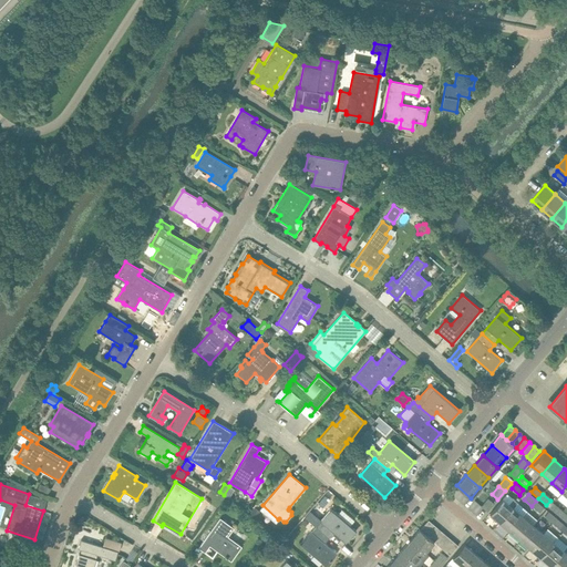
[(329,501),(325,496),(318,503),(322,507),(329,501)]
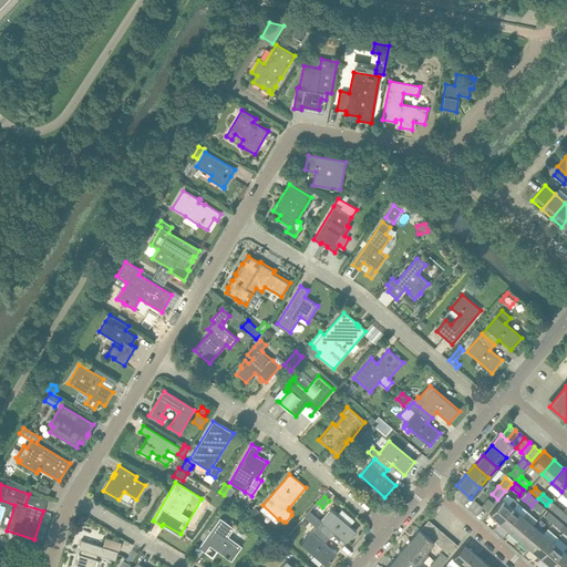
[(481,506),(487,512),(494,504),(487,498),(481,506)]
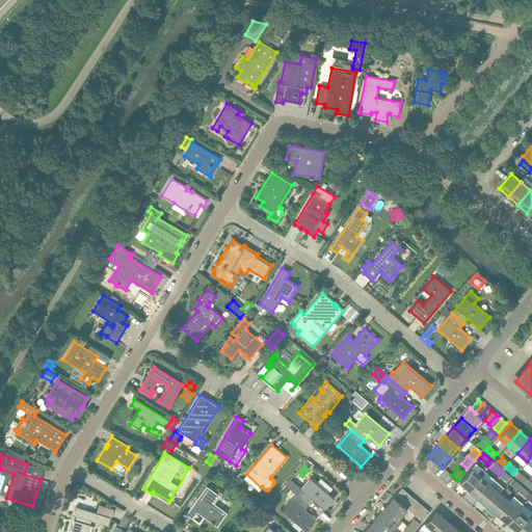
[(472,468),(459,482),(469,490),(481,476),(485,472),(481,468),(477,473),(472,468)]
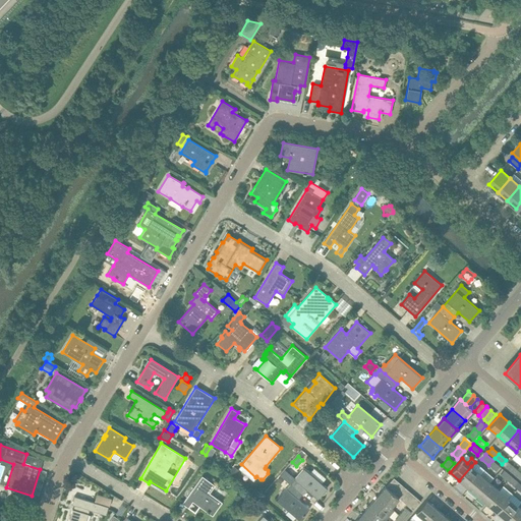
[(496,471),(500,466),(493,460),(488,465),(496,471)]
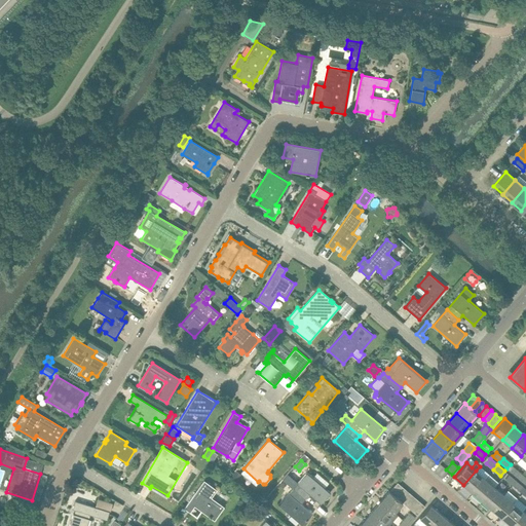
[(518,479),(522,474),(515,467),(511,473),(518,479)]
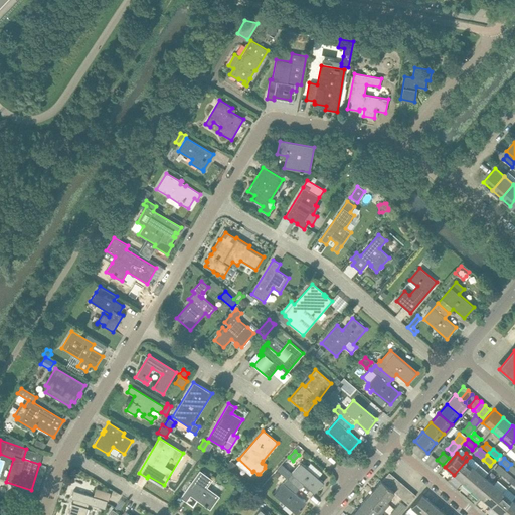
[(231,461),(226,467),(230,471),(236,465),(231,461)]
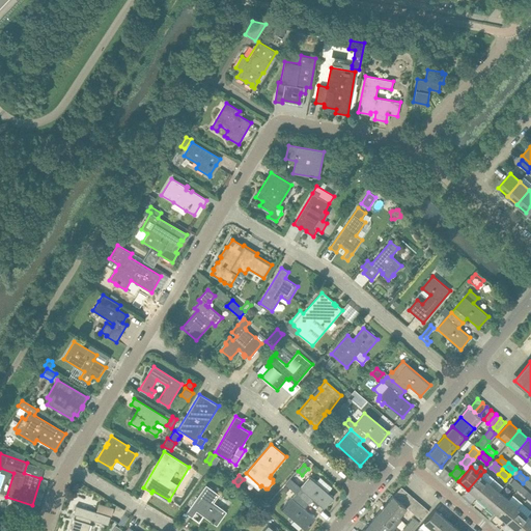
[(490,483),(480,475),(468,490),(477,498),(490,483)]
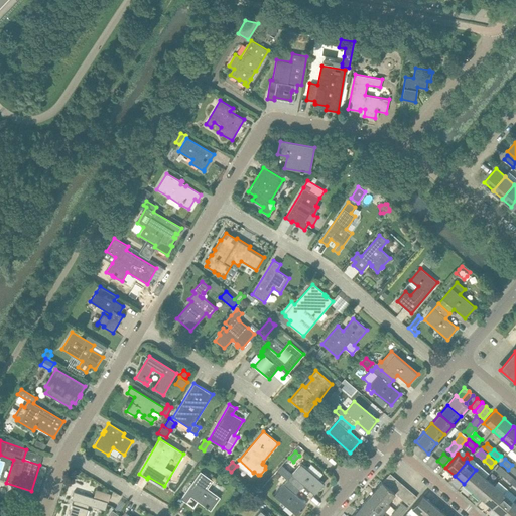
[(281,466),(277,471),(287,480),(299,490),(303,485),(314,495),(324,483),(318,478),(321,474),(310,464),(306,469),(300,464),(291,474),(281,466)]
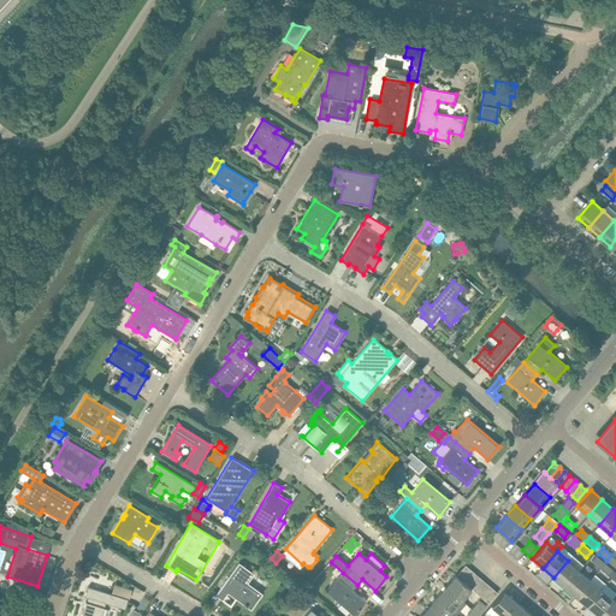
[(604,563),(596,556),(592,561),(600,568),(604,563)]
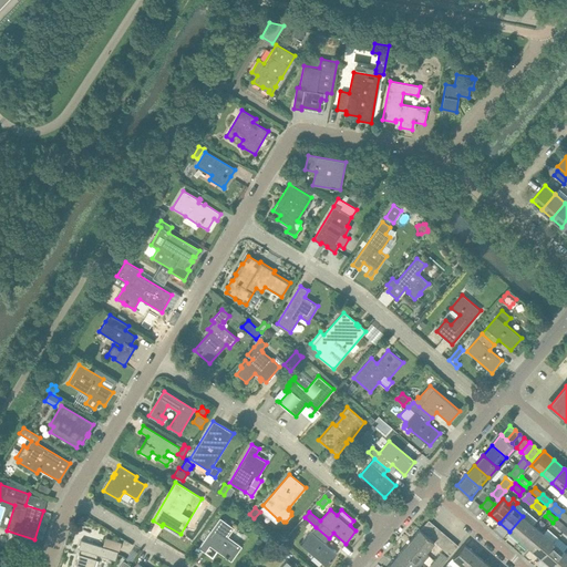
[(509,532),(521,539),(533,525),(523,516),(509,532)]
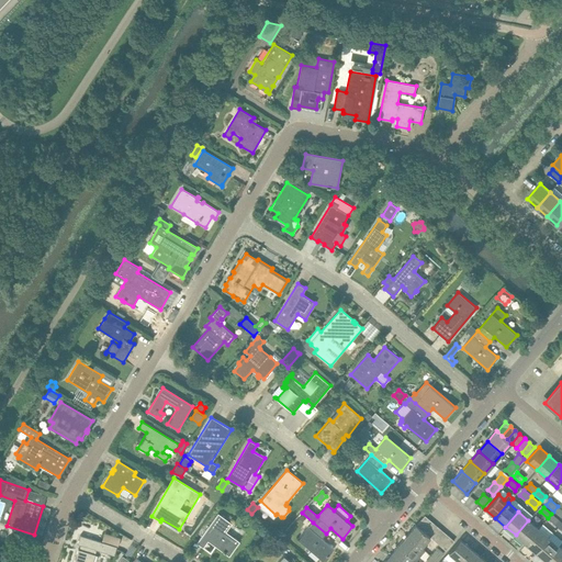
[(225,531),(232,524),(217,513),(197,542),(203,547),(209,539),(215,543),(215,544),(229,555),(239,541),(225,531)]
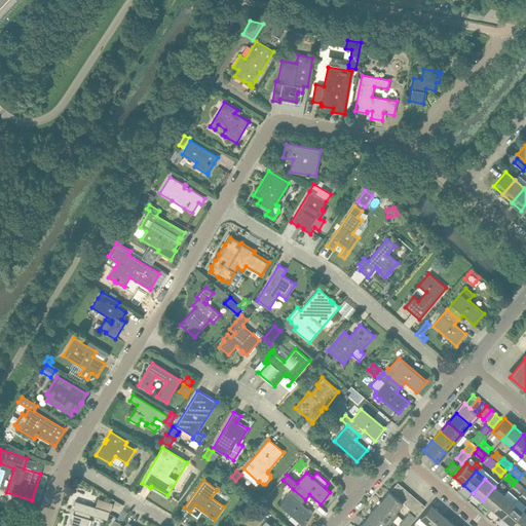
[(519,491),(523,487),(516,481),(513,485),(519,491)]
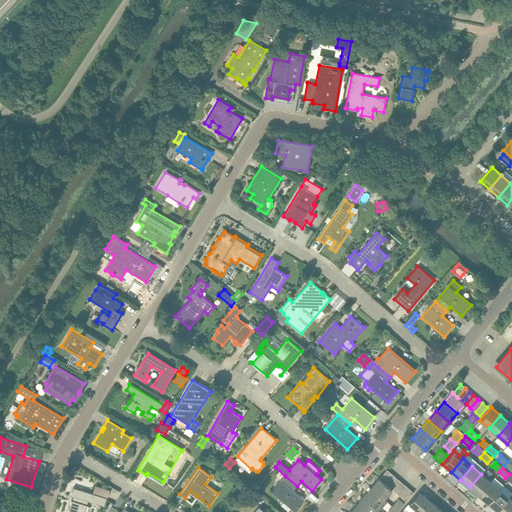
[(379,478),(384,482),(391,474),(387,470),(379,478)]
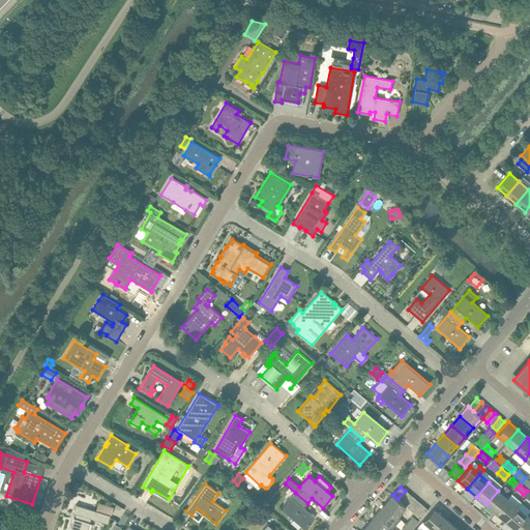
[(398,499),(402,503),(410,494),(405,491),(398,499)]
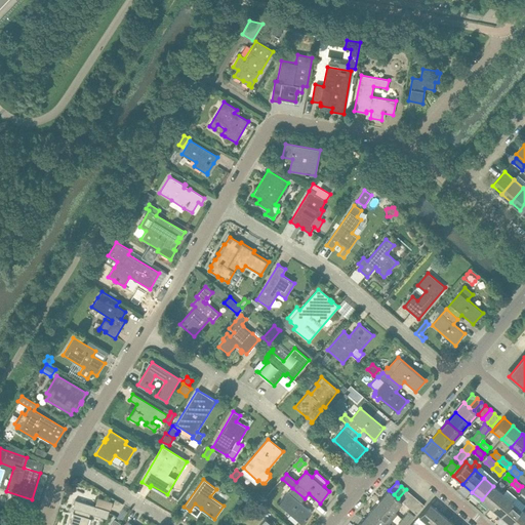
[(502,494),(493,486),(482,499),(491,508),(502,494)]
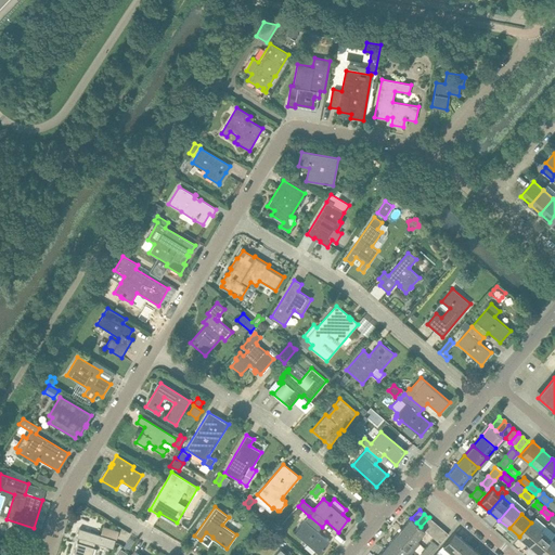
[(318,531),(322,527),(309,515),(294,532),(319,554),(330,542),(318,531)]
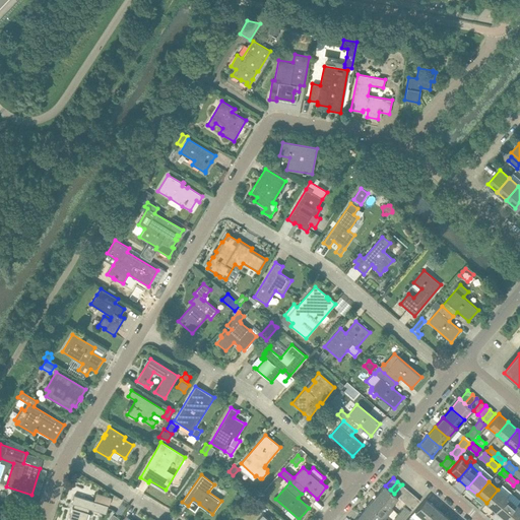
[(398,497),(398,498),(406,489),(402,484),(394,494),(398,497)]
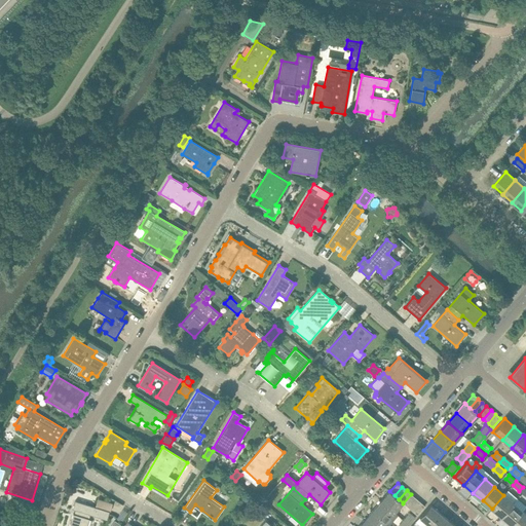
[(503,495),(492,509),(501,517),(513,503),(509,499),(513,494),(508,490),(503,495)]
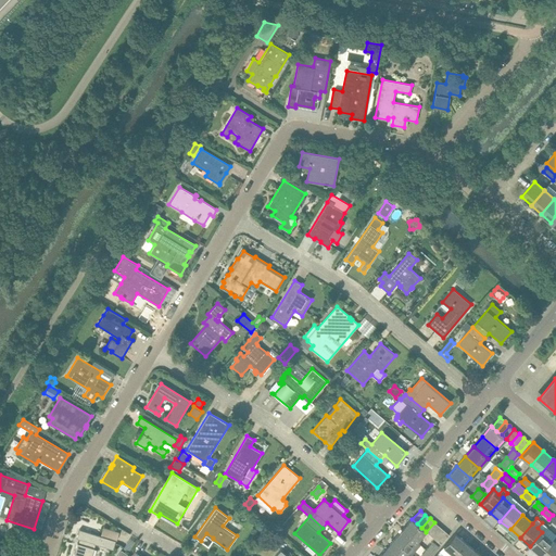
[(426,531),(421,528),(417,523),(412,519),(402,529),(417,542),(426,531)]
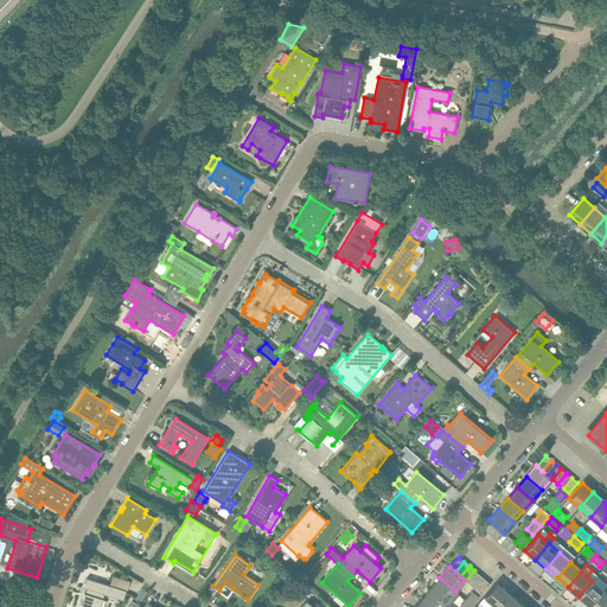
[(471,586),(479,575),(474,570),(465,581),(471,586)]
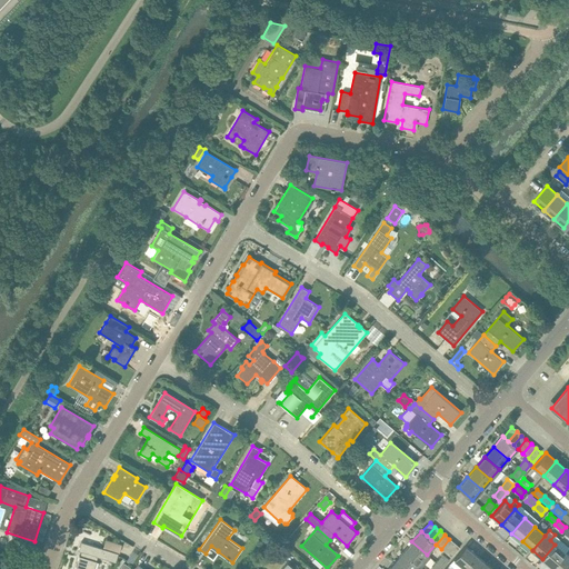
[(441,549),(446,553),(455,543),(449,539),(441,549)]
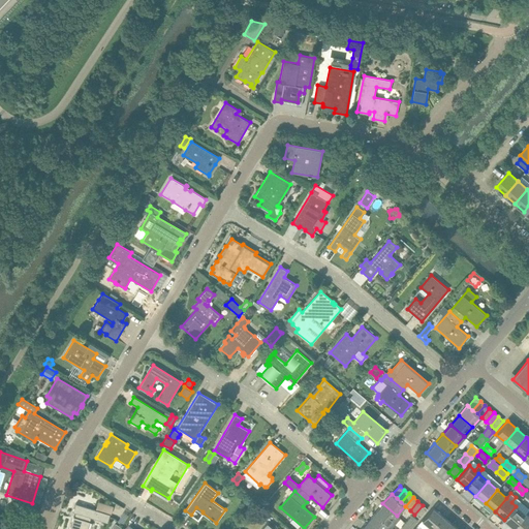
[(87,528),(90,522),(88,521),(90,517),(107,523),(113,506),(98,502),(96,509),(75,503),(72,511),(76,514),(75,517),(73,517),(69,528),(87,528)]
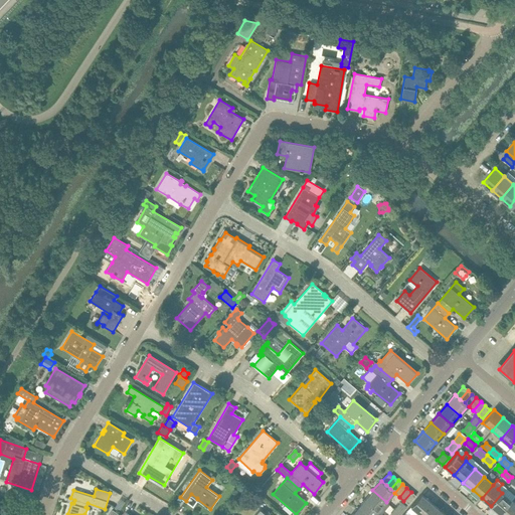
[(386,502),(372,490),(365,499),(378,511),(381,514),(389,504),(386,502)]
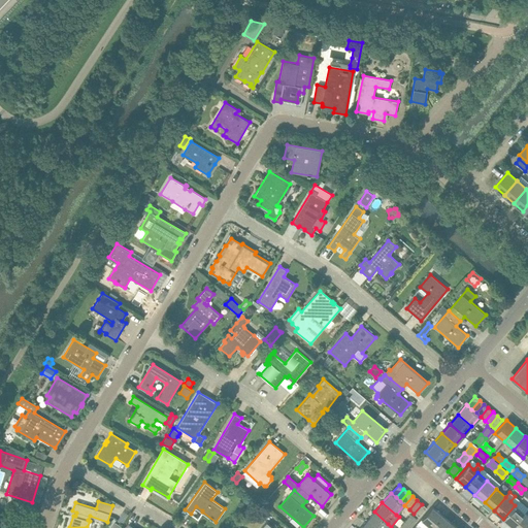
[(422,504),(414,514),(419,518),(426,508),(422,504)]
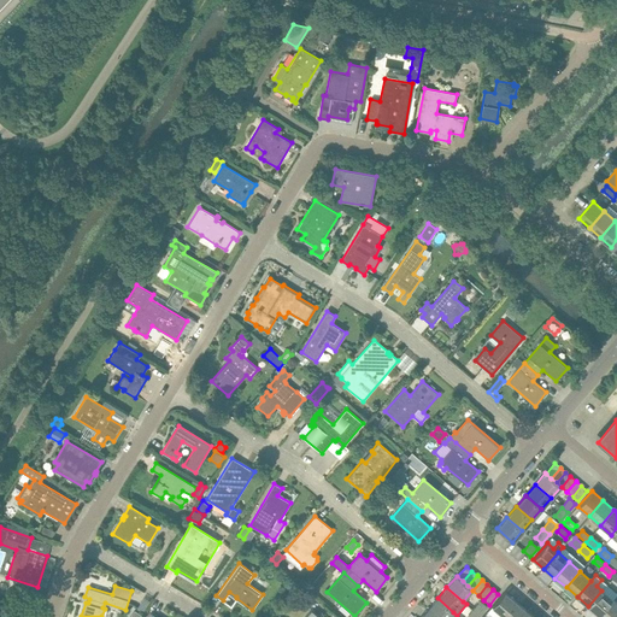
[(613,600),(601,591),(588,606),(599,616),(613,600)]
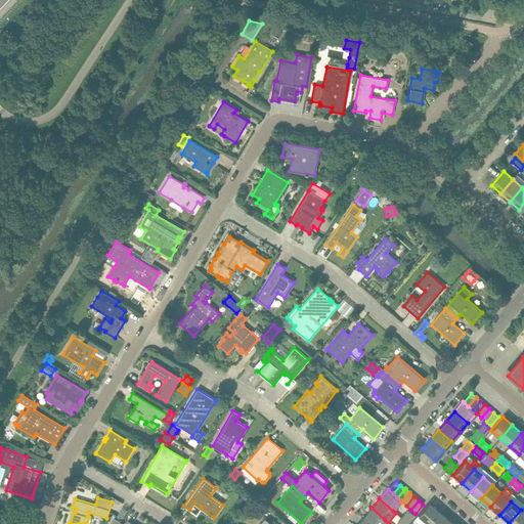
[(418,515),(428,523),(438,511),(429,503),(418,515)]
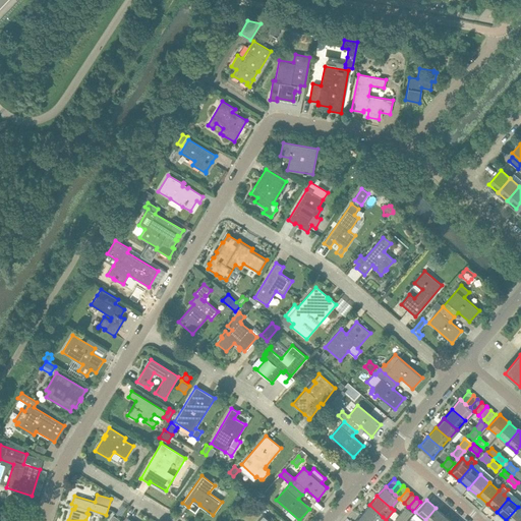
[(379,520),(383,517),(369,505),(361,514),(368,520),(379,520)]
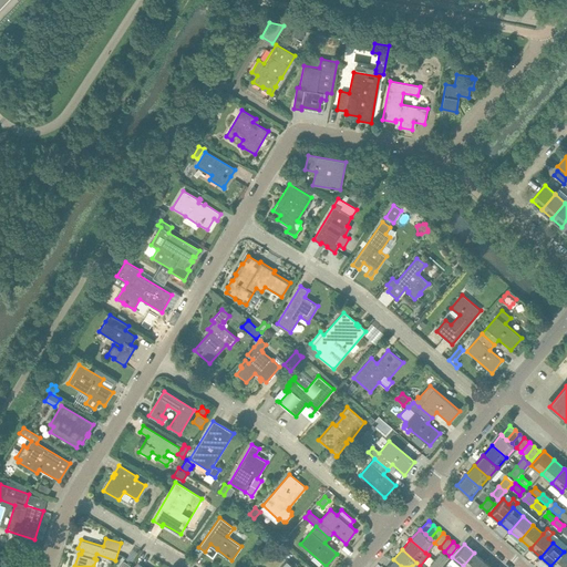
[(552,566),(566,566),(566,554),(564,552),(550,566),(552,566)]
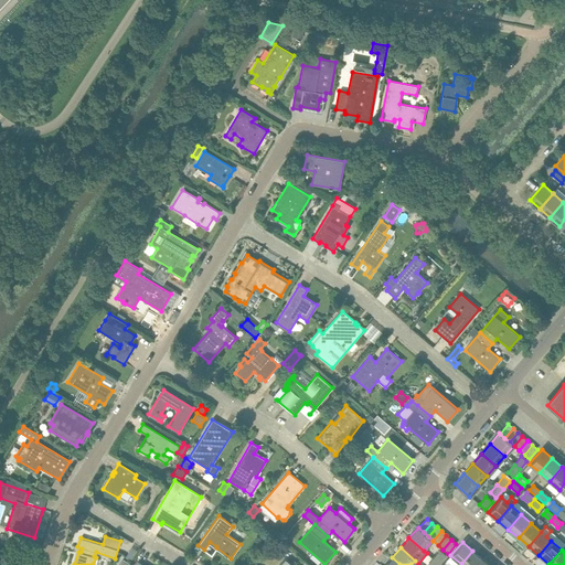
[(435,560),(439,564),(446,556),(440,551),(433,558),(435,560)]
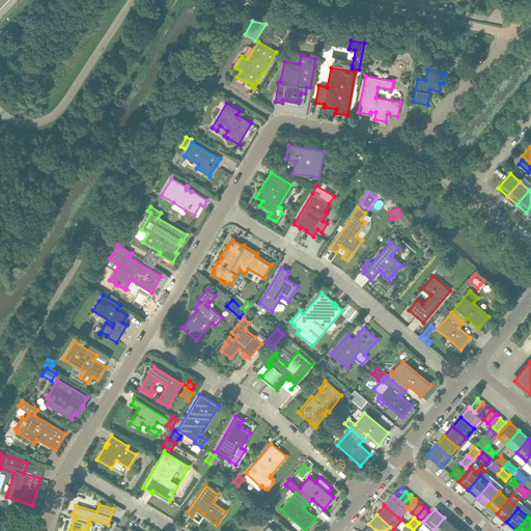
[(444,518),(434,530),(435,530),(448,530),(453,526),(444,518)]
